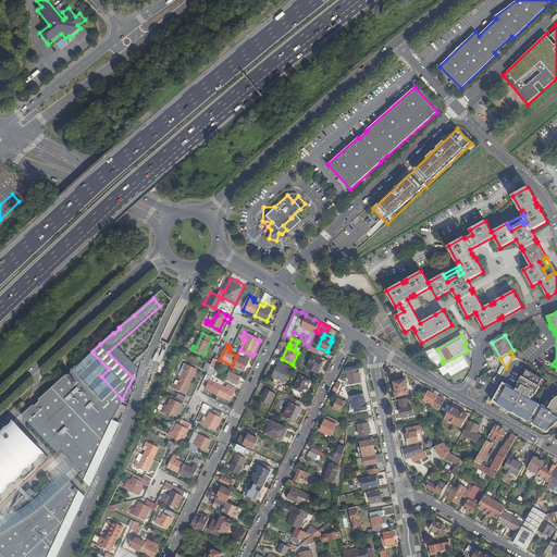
[(101,376),(109,369),(93,353),(77,368),(75,367),(71,371),(72,372),(66,378),(65,376),(39,399),(40,401),(35,406),(34,405),(22,415),(59,454),(61,452),(69,459),(78,470),(76,472),(90,486),(120,422),(113,420),(122,399),(101,376)]
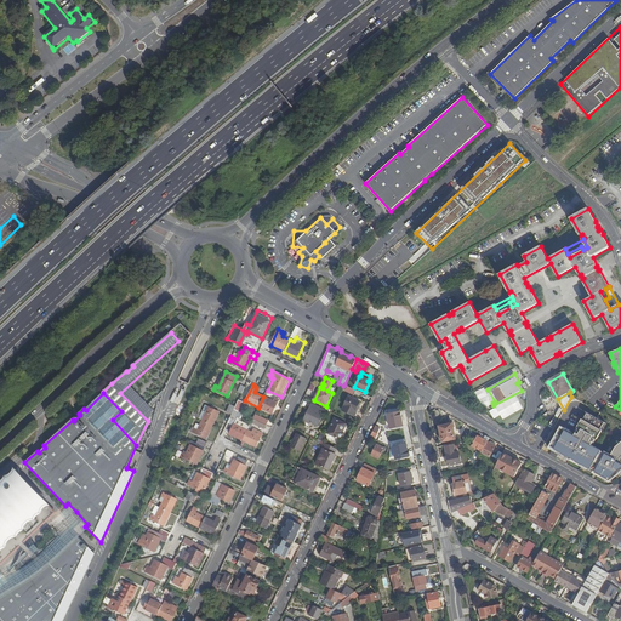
[(272,400),(263,397),(258,408),(272,414),(279,399),(273,397),(272,400)]
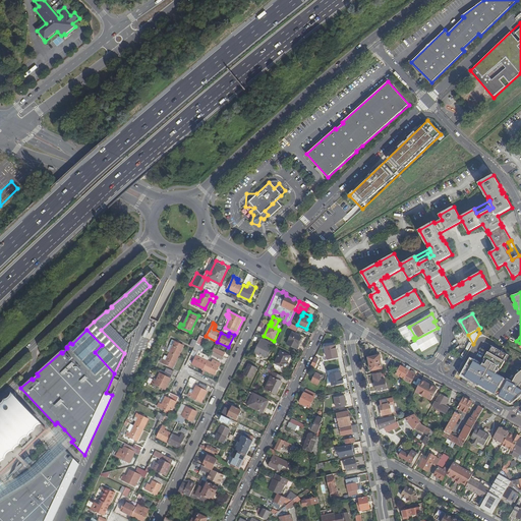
[(301,338),(292,333),(287,344),(297,349),(299,345),(298,345),(301,338)]
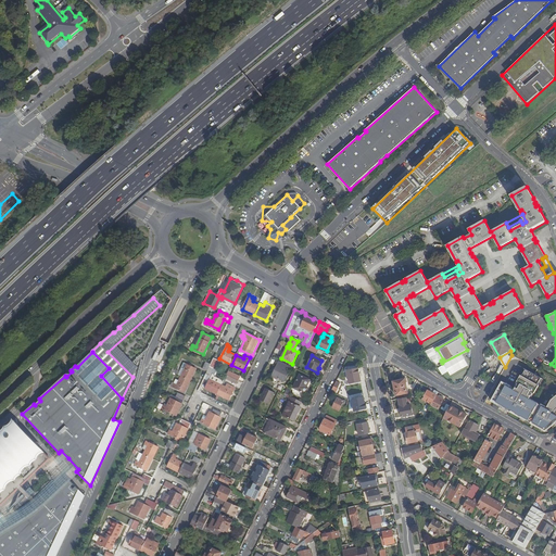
[(291,367),(280,362),(278,365),(276,368),(275,368),(274,370),(275,370),(273,376),(285,381),(291,367)]
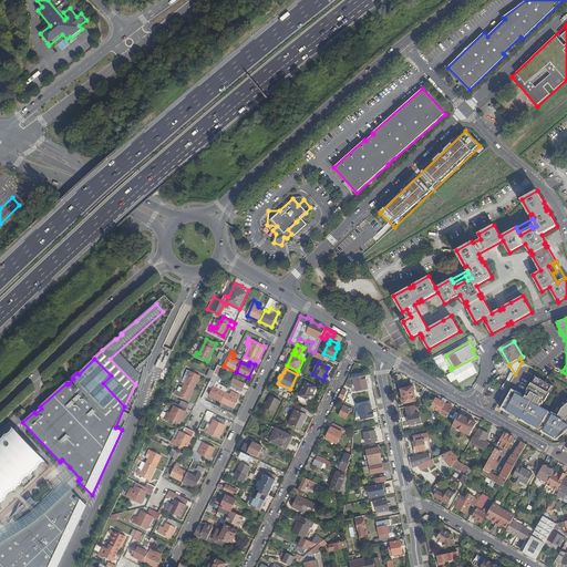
[(200,375),(187,370),(186,373),(183,379),(182,382),(184,383),(194,388),(200,375)]
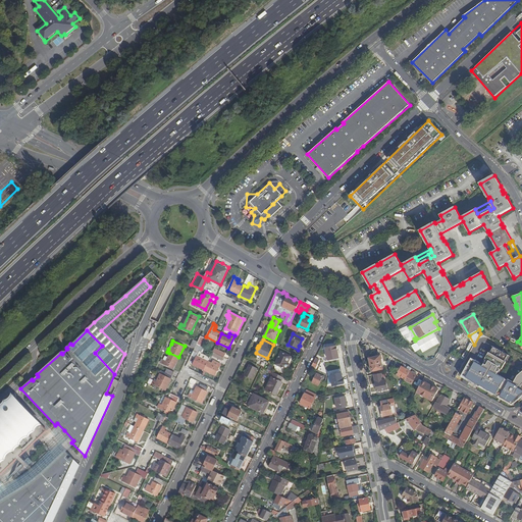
[(471,360),(462,377),(465,378),(470,381),(513,406),(521,397),(521,370),(517,375),(513,382),(498,374),(509,355),(502,352),(483,342),(473,361),(471,360)]
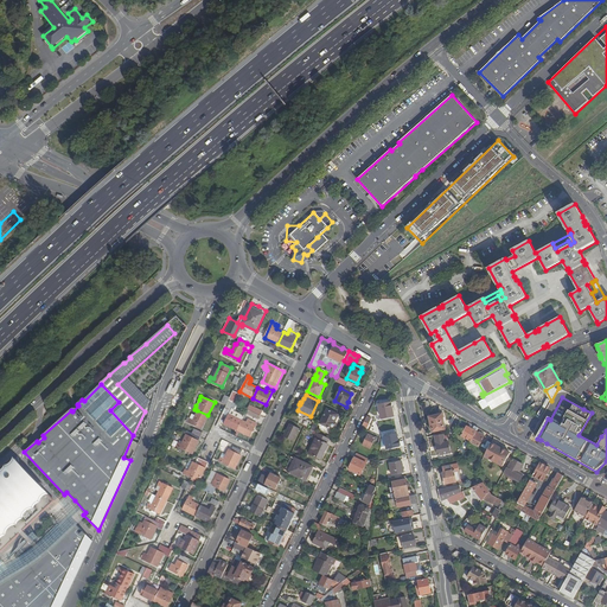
[(391,403),(379,406),(377,407),(378,409),(379,409),(382,419),(394,416),(391,403)]
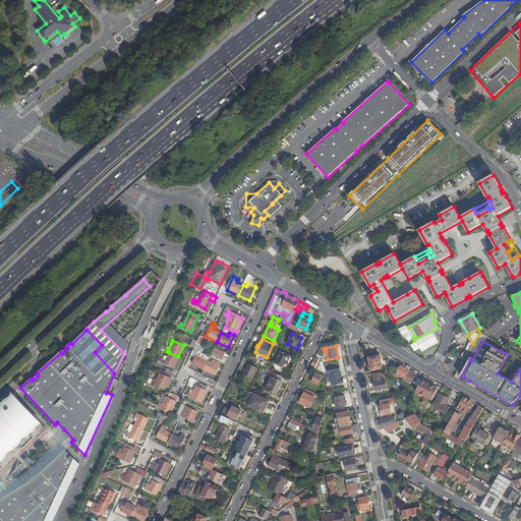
[(214,348),(213,351),(224,356),(225,353),(214,348)]
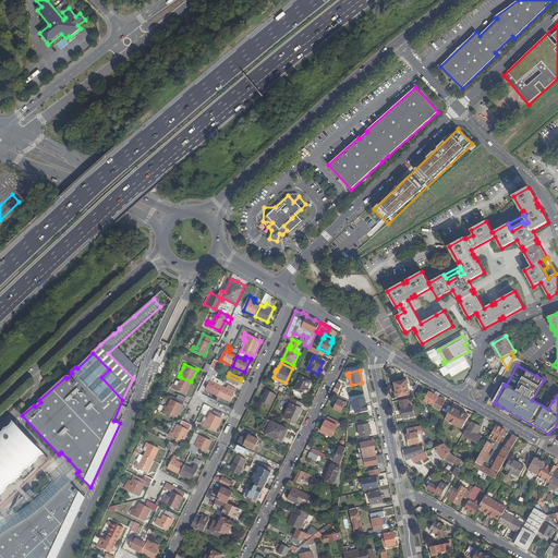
[(216,377),(213,376),(206,390),(218,396),(222,386),(218,384),(219,381),(216,379),(215,379),(216,377)]
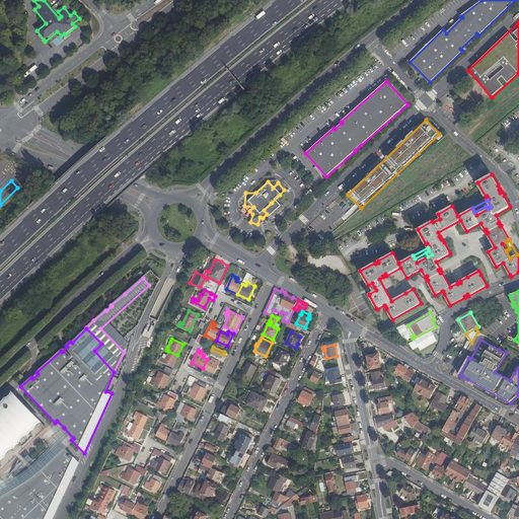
[(223,355),(212,350),(210,353),(221,358),(223,355)]
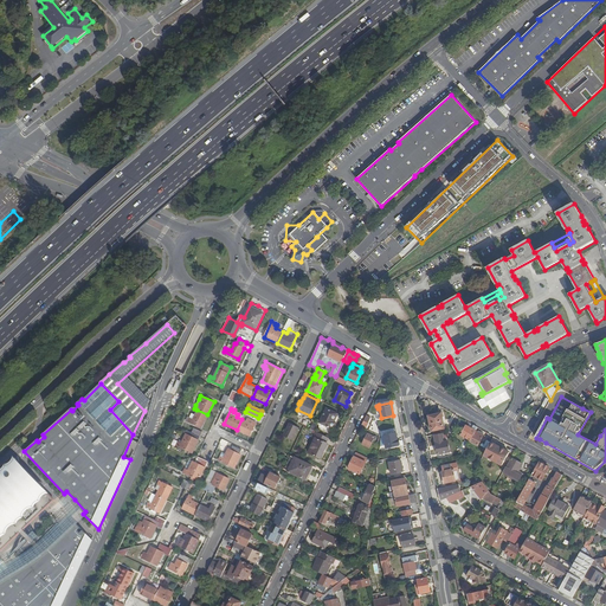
[(320,423),(318,424),(320,429),(328,433),(330,429),(333,430),(336,423),(334,421),(337,414),(327,408),(320,423)]
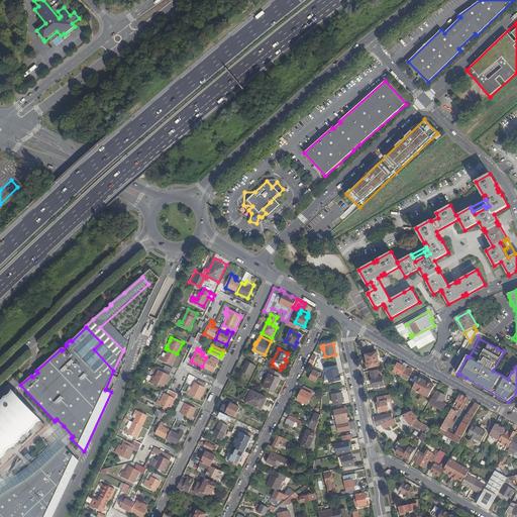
[(177,353),(168,349),(166,353),(164,352),(161,359),(172,366),(177,353)]
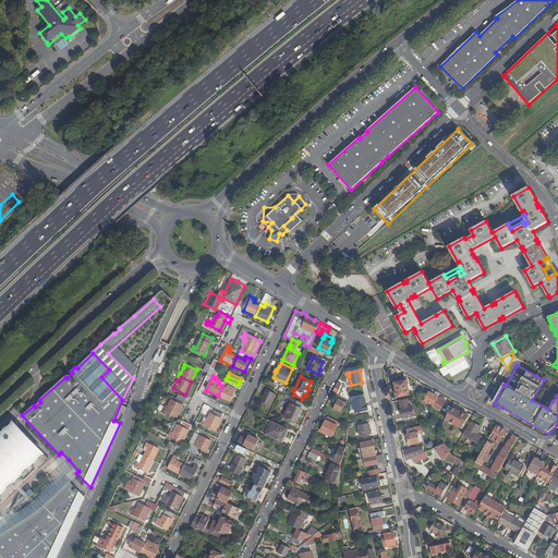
[(410,395),(407,380),(401,381),(403,396),(407,396),(410,395)]
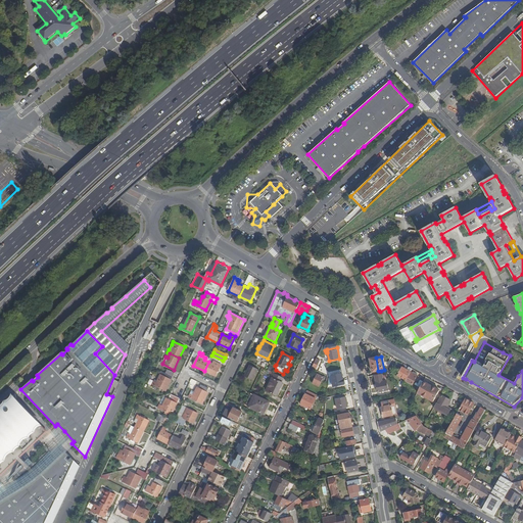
[(378,371),(376,358),(370,359),(373,373),(376,372),(378,371)]
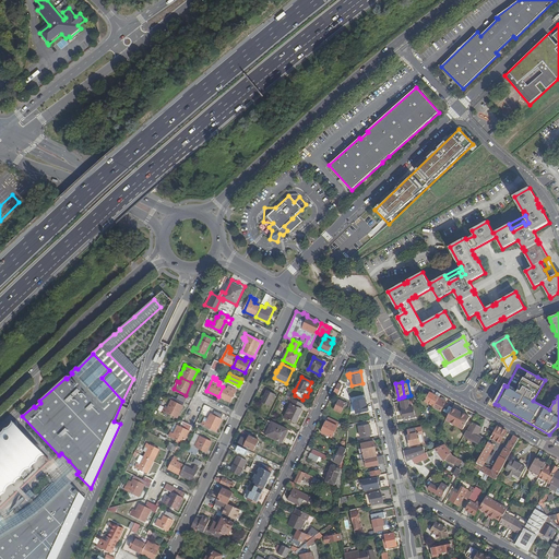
[(342,385),(339,383),(335,389),(333,394),(337,395),(340,390),(342,385)]
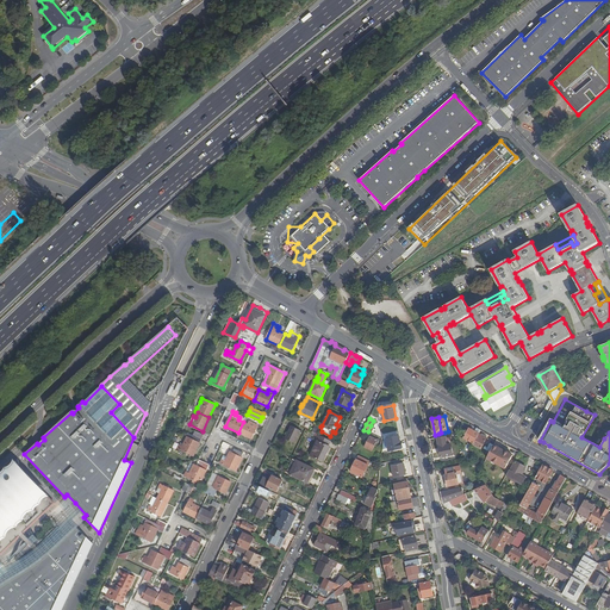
[(248,424),(243,422),(238,433),(251,439),(257,425),(249,421),(248,424)]
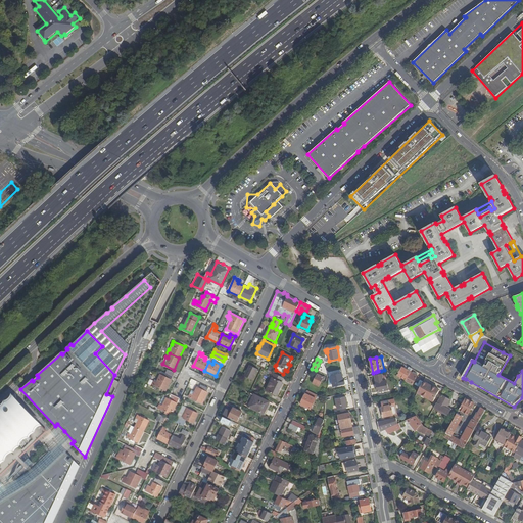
[(249,366),(244,376),(252,380),(257,369),(249,366)]
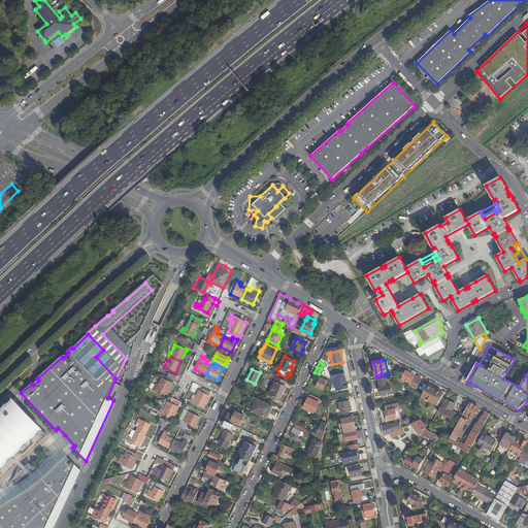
[(410,384),(417,372),(413,370),(411,373),(406,371),(405,373),(403,372),(401,376),(403,377),(402,378),(410,384)]
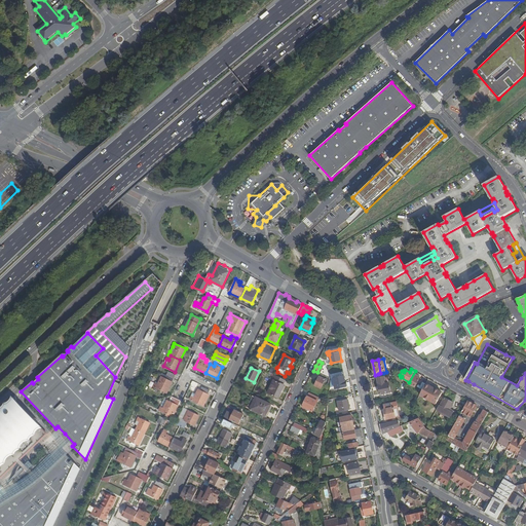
[(416,386),(420,378),(417,376),(417,375),(418,373),(415,371),(409,382),(408,383),(409,384),(411,384),(412,385),(412,384),(416,386)]
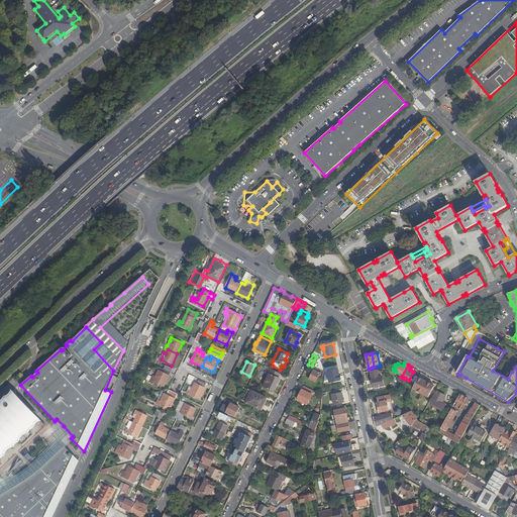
[(164,369),(160,368),(156,377),(153,376),(152,377),(151,377),(150,380),(164,387),(171,373),(164,369)]
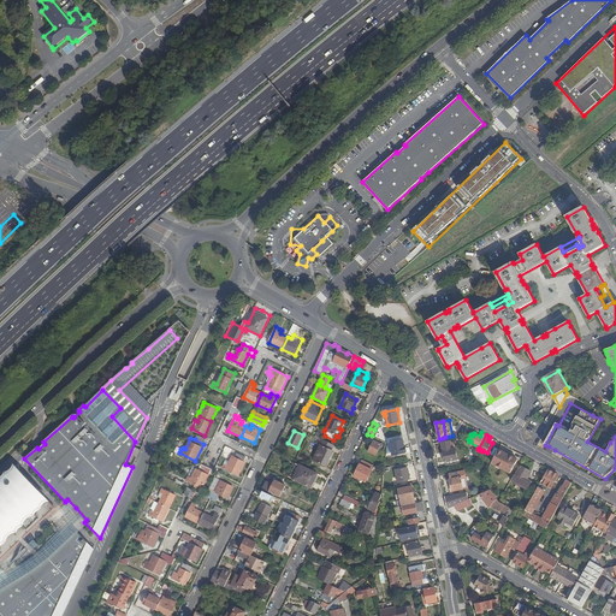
[(335,445),(321,439),(319,444),(320,445),(314,461),(326,466),(333,451),(332,450),(335,445)]
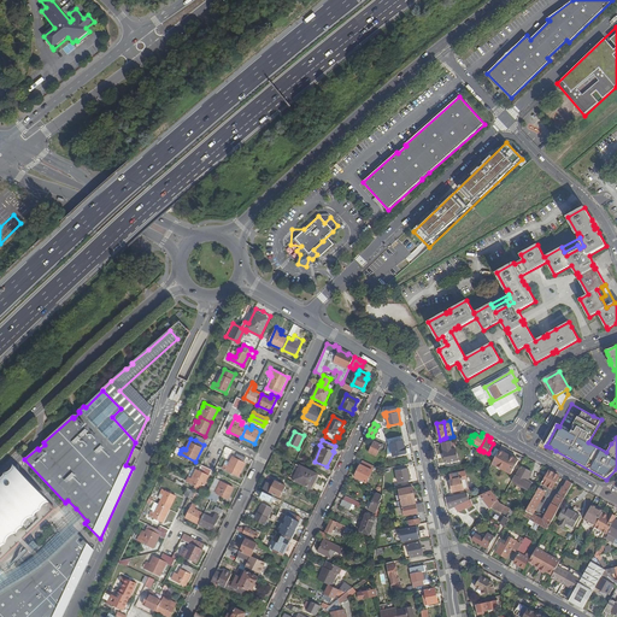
[(375,441),(369,452),(376,456),(382,446),(383,446),(383,445),(382,444),(382,445),(375,441)]
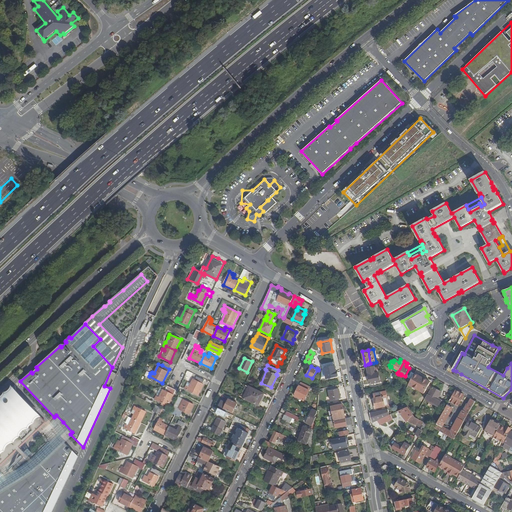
[(332,369),(325,370),(327,379),(337,376),(339,376),(338,371),(336,372),(335,366),(332,367),(332,369)]
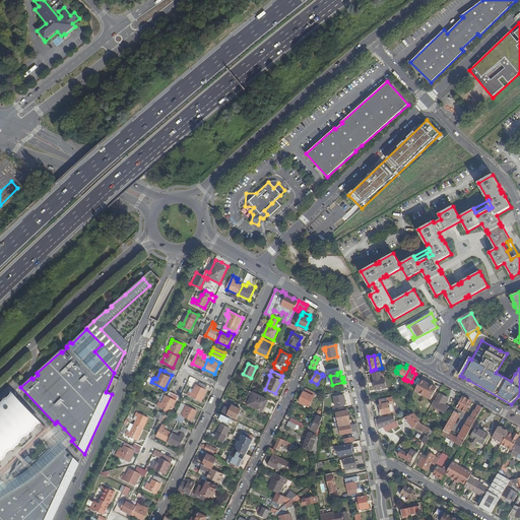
[(386,388),(384,379),(380,380),(379,376),(381,376),(380,372),(379,372),(377,373),(375,373),(373,373),(375,381),(374,381),(376,390),(382,389),(384,388),(386,388)]
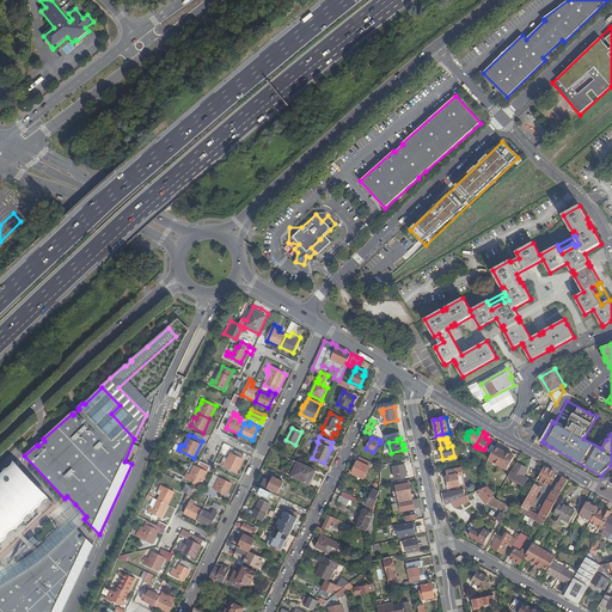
[(507,470),(514,457),(506,452),(501,450),(496,446),(496,447),(493,453),(490,457),(489,459),(507,470)]
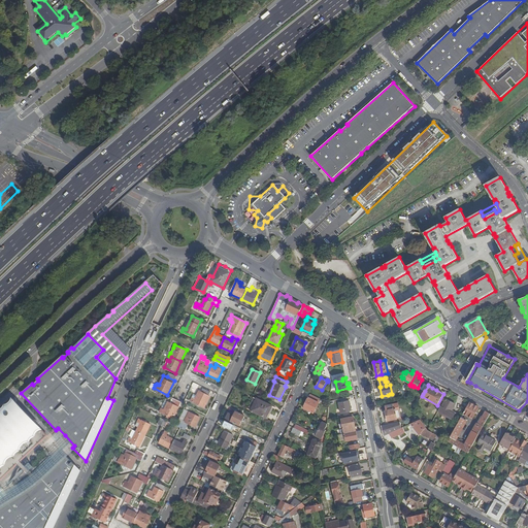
[(194,394),(191,401),(204,407),(210,396),(208,396),(210,392),(203,389),(201,392),(199,391),(197,396),(194,394)]
